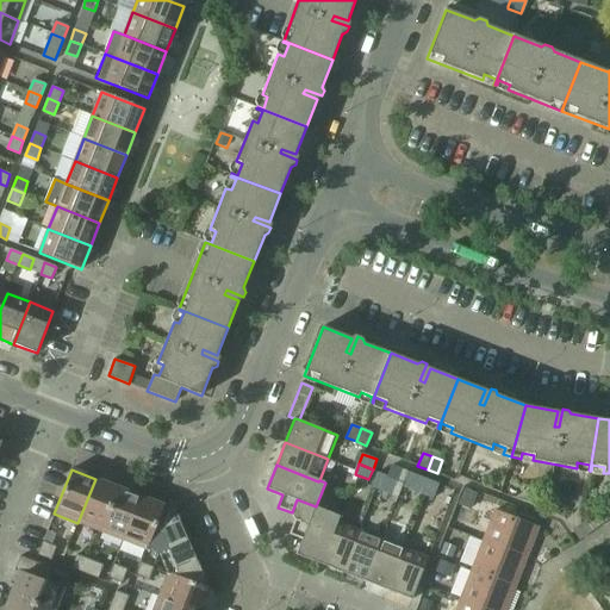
[(372,486),(381,490),(387,477),(377,473),(372,486)]
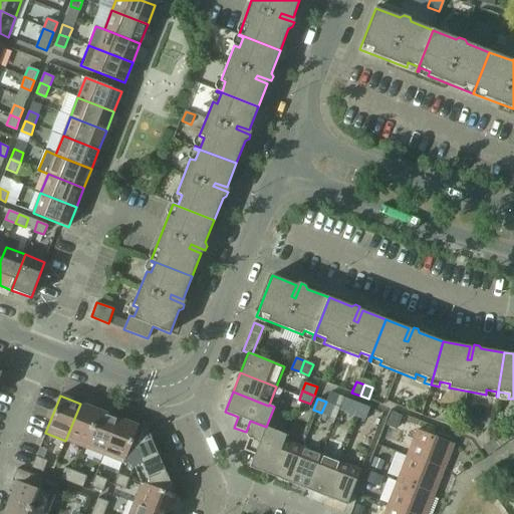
[(326,402),(321,413),(330,417),(334,405),(326,402)]
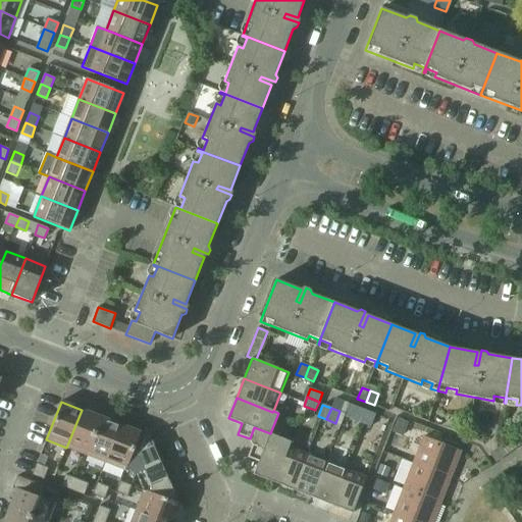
[(354,419),(362,422),(367,411),(358,408),(354,419)]
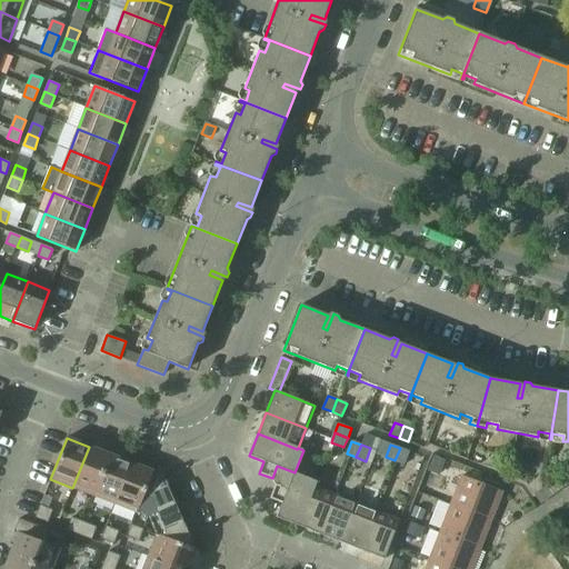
[(72,488),(93,496),(110,455),(89,447),(72,488)]
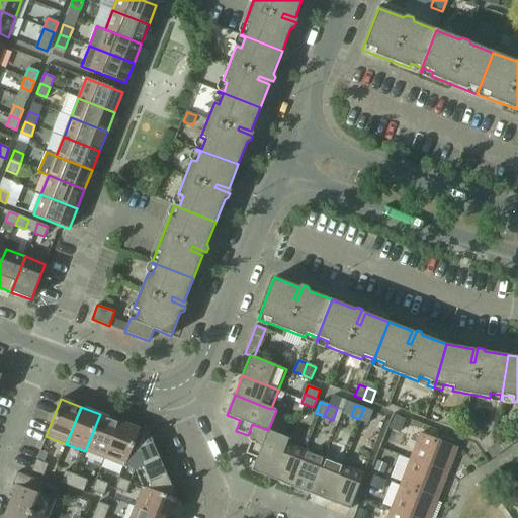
[(364,408),(359,419),(368,423),(372,412),(364,408)]
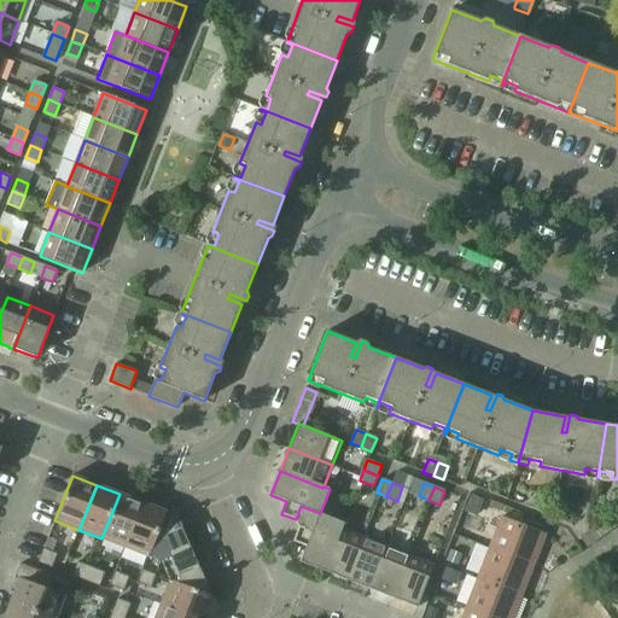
[(101,538),(124,547),(143,502),(120,494),(101,538)]
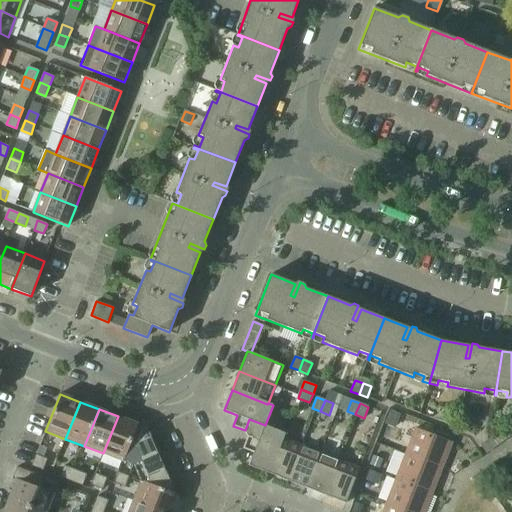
[(390,411),(385,424),(394,428),(399,415),(390,411)]
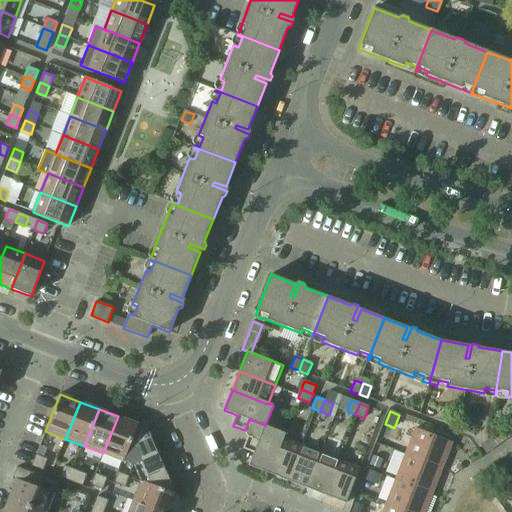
[(103,453),(122,461),(137,424),(118,416),(103,453)]
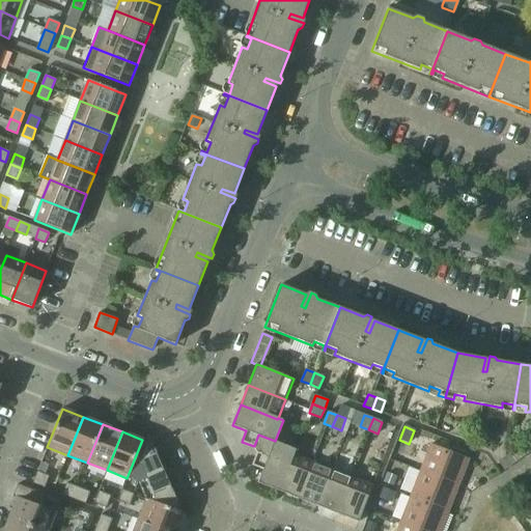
[(127,478),(138,482),(163,470),(154,446),(142,442),(143,440),(142,440),(127,478)]
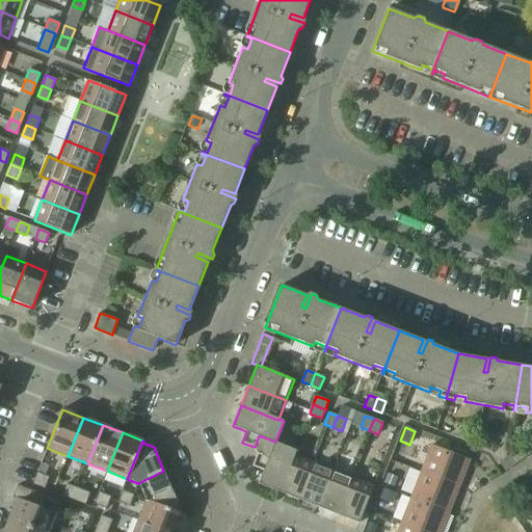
[(259,483),(280,491),(293,455),(294,455),(296,450),(275,442),(268,458),(258,453),(253,467),(264,471),(259,483)]
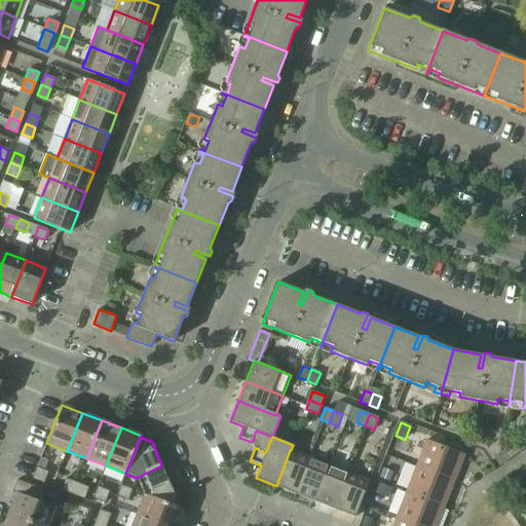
[(427,440),(417,466),(454,481),(464,454),(427,440)]
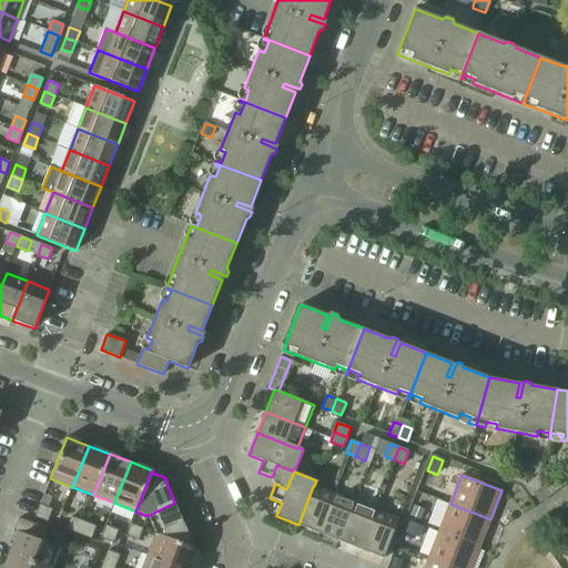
[(298,525),(320,534),(334,494),(314,486),(313,486),(298,525)]
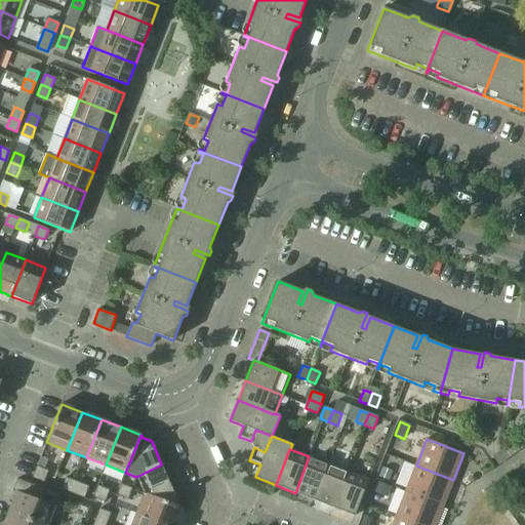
[(295,493),(315,500),(328,465),(309,456),(295,493)]
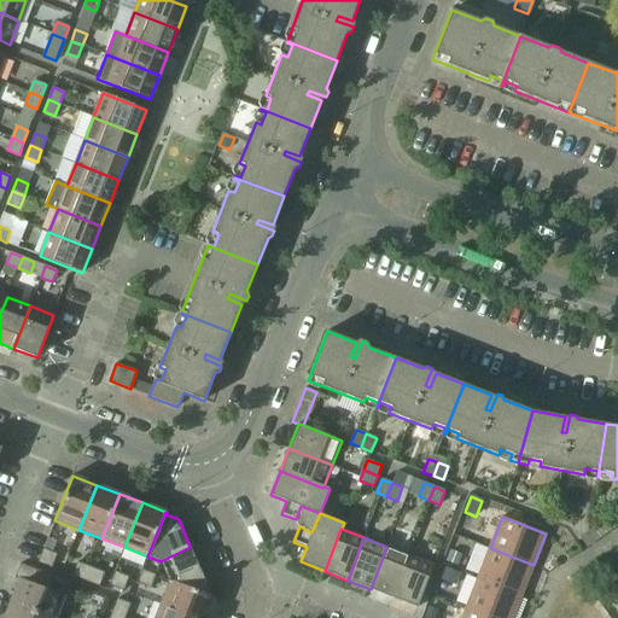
[(170,581),(170,582),(208,596),(208,595),(209,590),(190,547),(161,561),(170,581)]
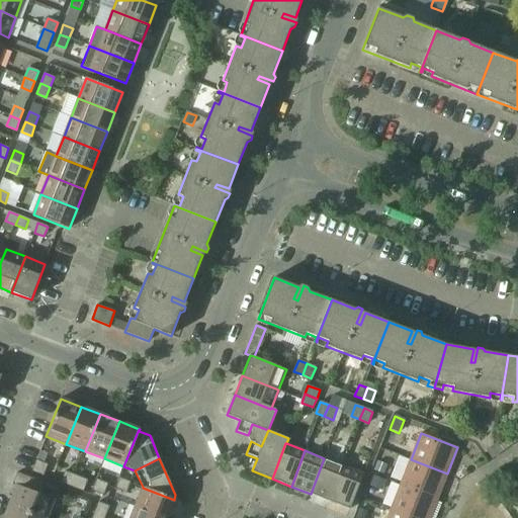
[(311,494),(330,501),(343,465),(324,458),(311,494)]
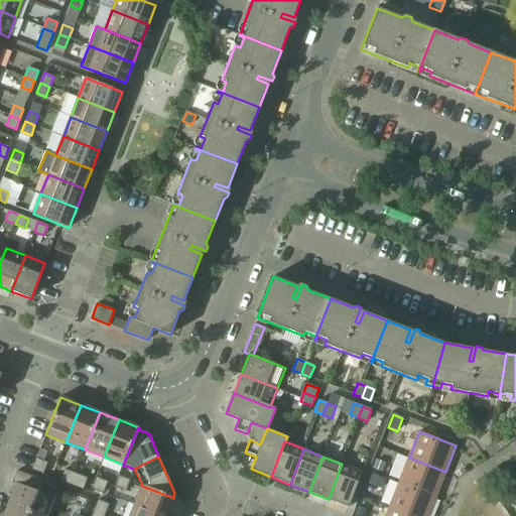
[(409,458),(399,482),(435,496),(445,472),(409,458)]
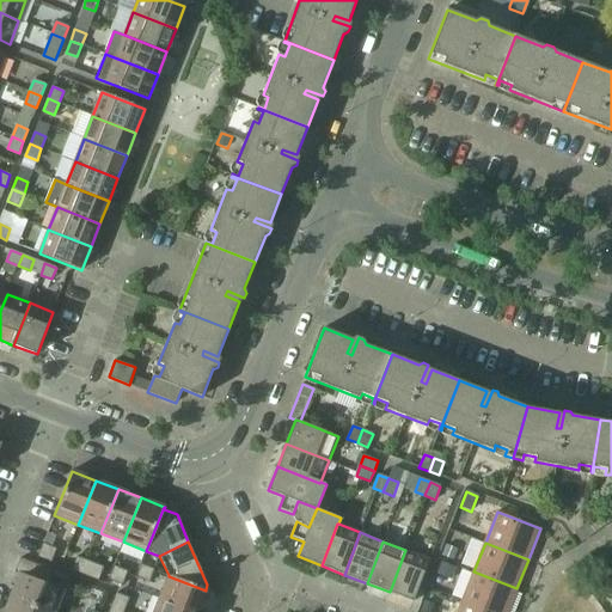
[(56,549),(43,544),(38,557),(51,562),(56,549)]
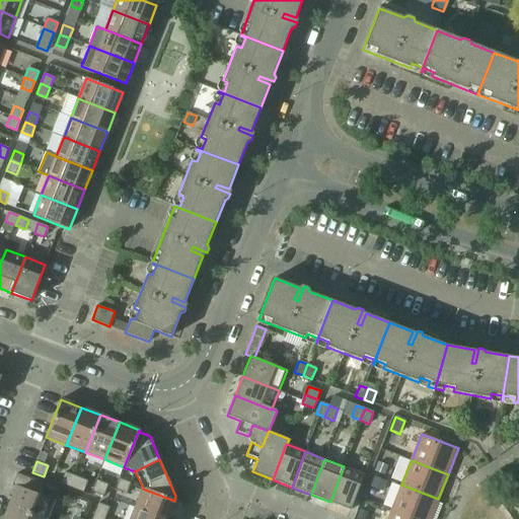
[(375,471),(384,474),(387,465),(378,462),(375,471)]
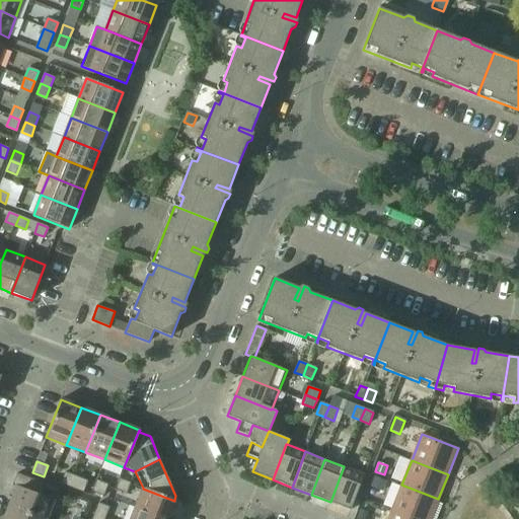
[(344,466),(330,502),(351,510),(364,474),(344,466)]
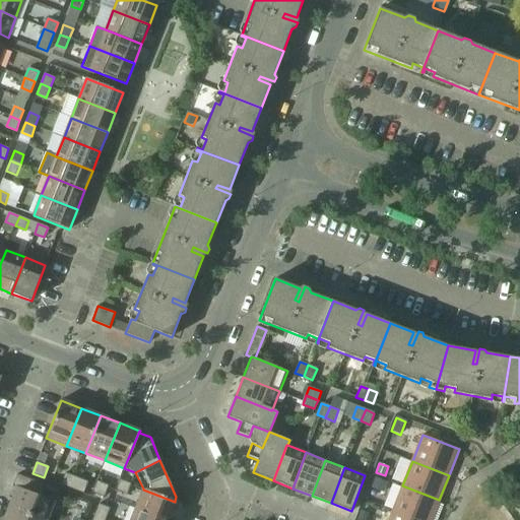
[(61,484),(72,489),(77,477),(65,473),(61,484)]
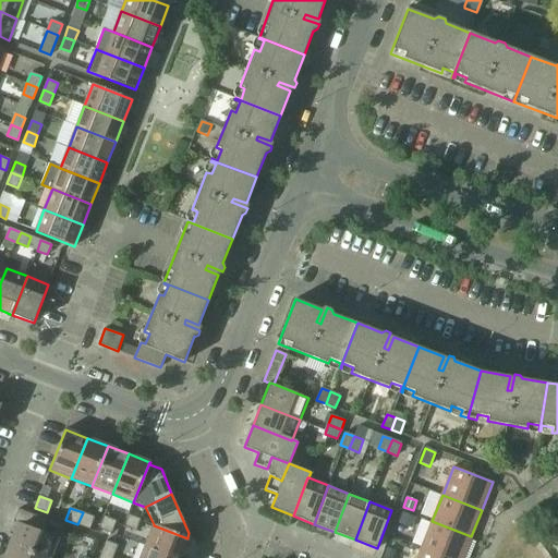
[(17,523),(10,544),(45,557),(50,557),(59,538),(45,533),(49,520),(19,509),(14,522),(17,523)]
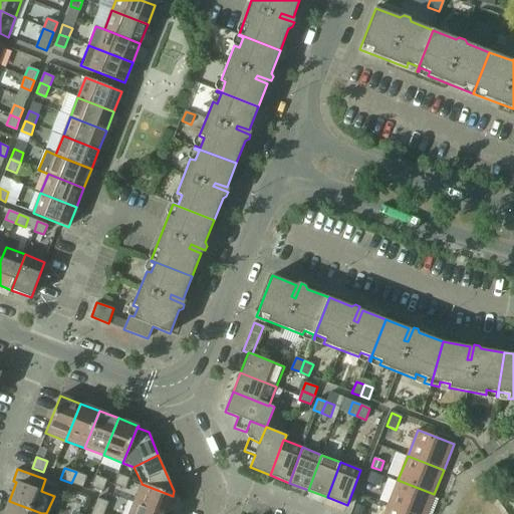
[(76,472),(71,483),(82,487),(87,476),(76,472)]
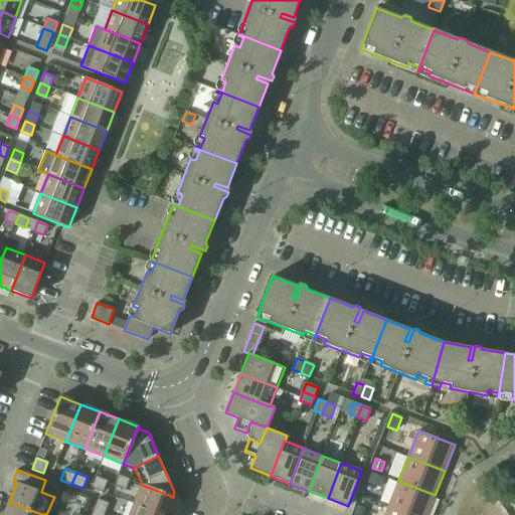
[(371,474),(367,483),(379,488),(383,478),(371,474)]
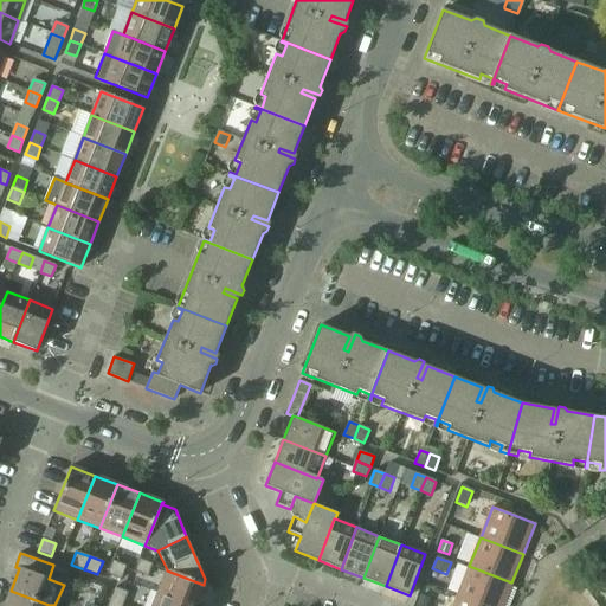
[(140,559),(135,572),(148,577),(153,563),(140,559)]
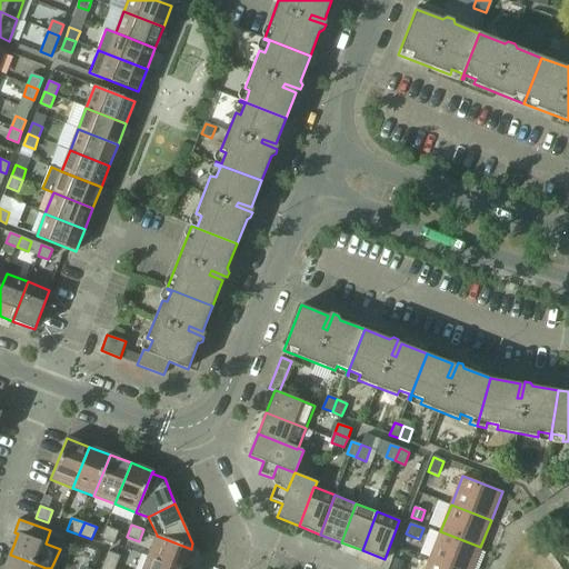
[(107,526),(101,539),(115,543),(119,531),(107,526)]
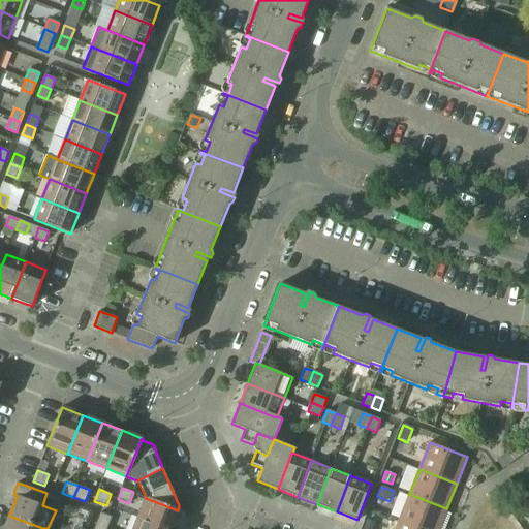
[(409,494),(399,520),(424,528),(438,528),(446,508),(409,494)]
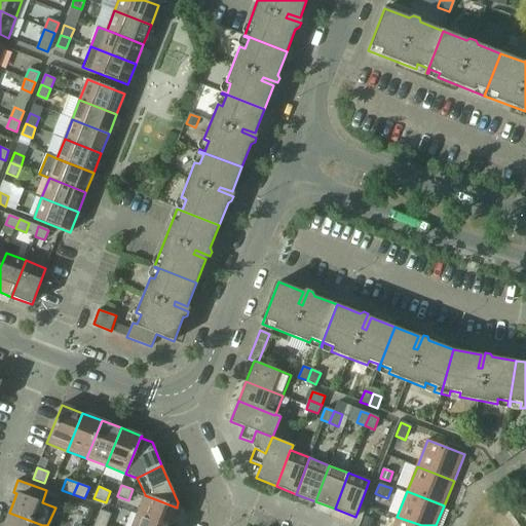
[(145,495),(137,515),(166,525),(176,525),(183,509),(177,506),(177,508),(145,495)]
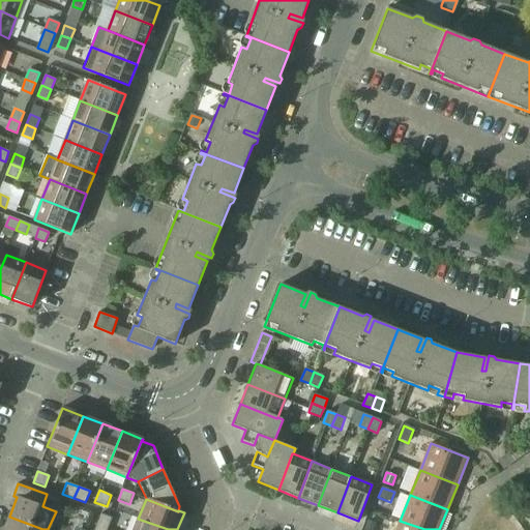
[(100,513),(96,525),(108,529),(113,518),(100,513)]
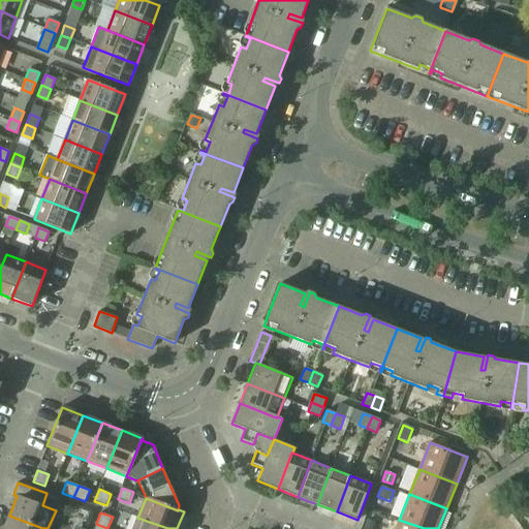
[(42,528),(9,516),(3,528),(42,528)]
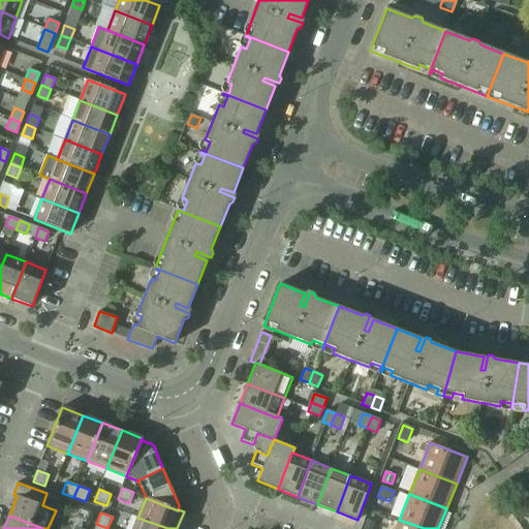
[(167,528),(137,518),(132,528),(167,528)]
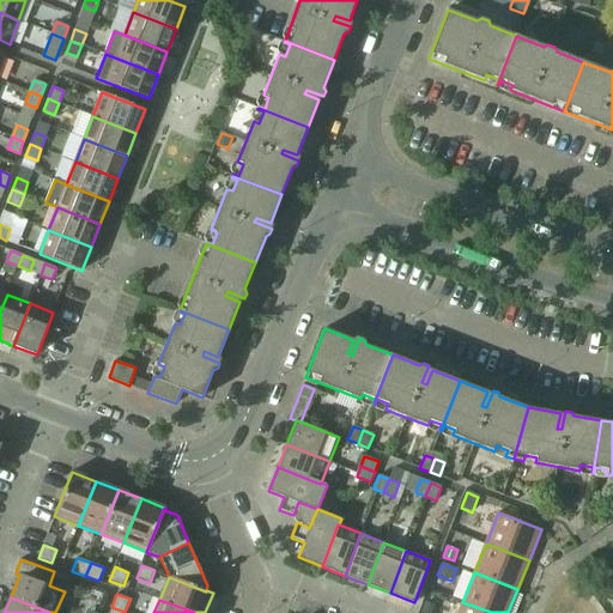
[(491,612),(462,602),(457,612),(491,612)]
